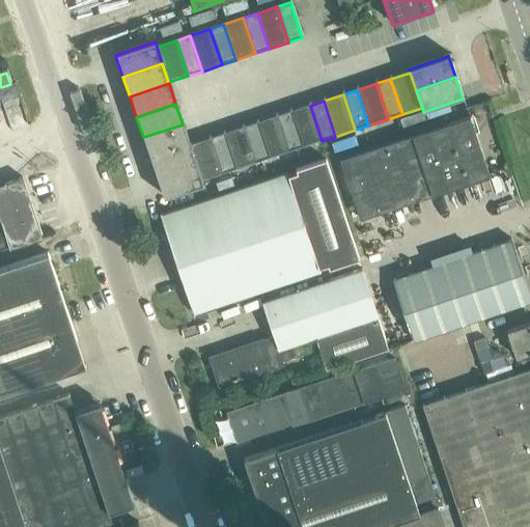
[(310,106),(290,112),(302,148),(322,141),(310,106)]
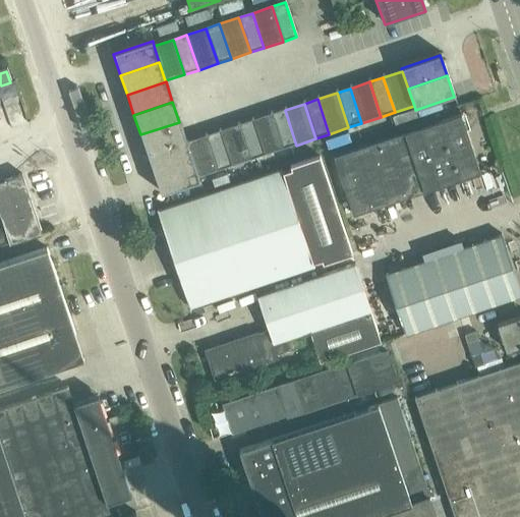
[(285,110),(271,115),(283,150),(296,146),(285,110)]
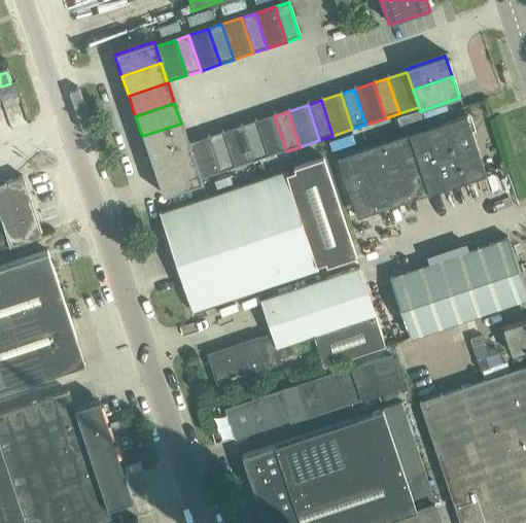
[(274,116),(254,123),(267,158),(286,151),(274,116)]
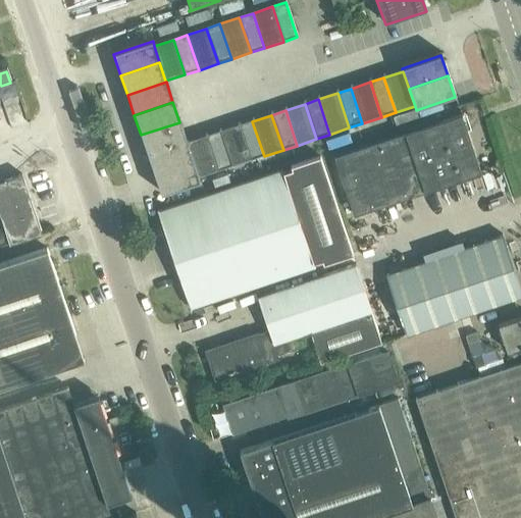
[(408,198),(423,193),(424,194),(429,192),(429,191),(439,187),(439,189),(481,174),(480,173),(478,174),(460,118),(462,117),(462,116),(420,131),(420,132),(406,136),(406,135),(334,159),(354,217),(373,211),(372,209),(387,204),(388,206),(391,205),(391,204),(406,198),(406,200),(409,199),(408,198)]
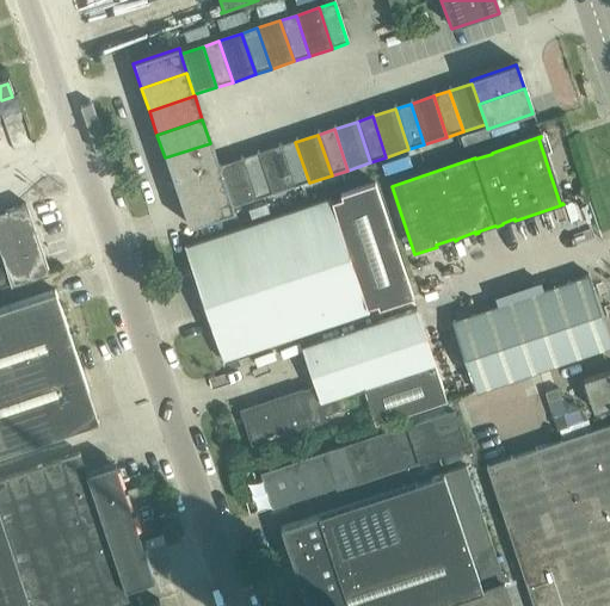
[(295,142),(279,148),(294,189),(309,183),(295,142)]
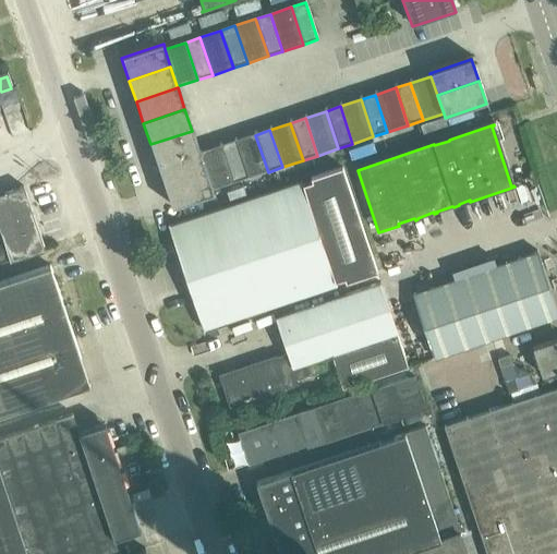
[(198,152),(192,131),(150,144),(157,166),(198,152)]
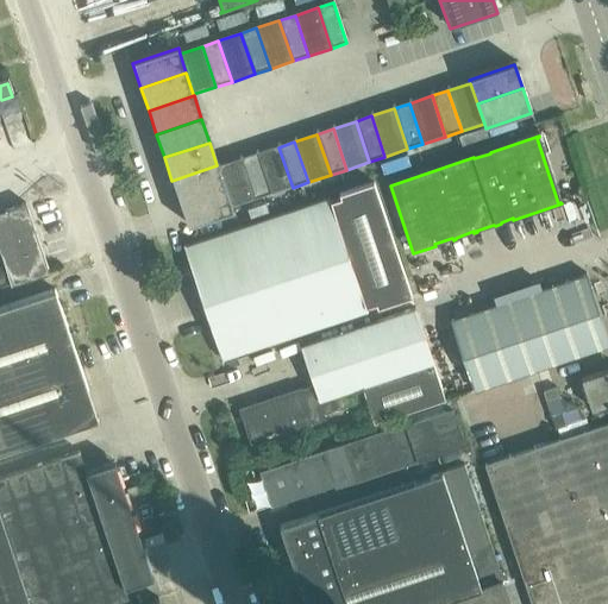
[(279,148),(256,155),(270,195),(293,188),(279,148)]
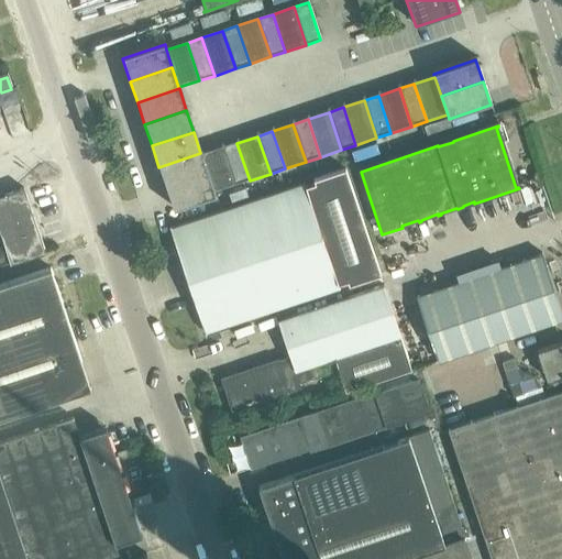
[(237,143),(222,148),(235,186),(250,181),(237,143)]
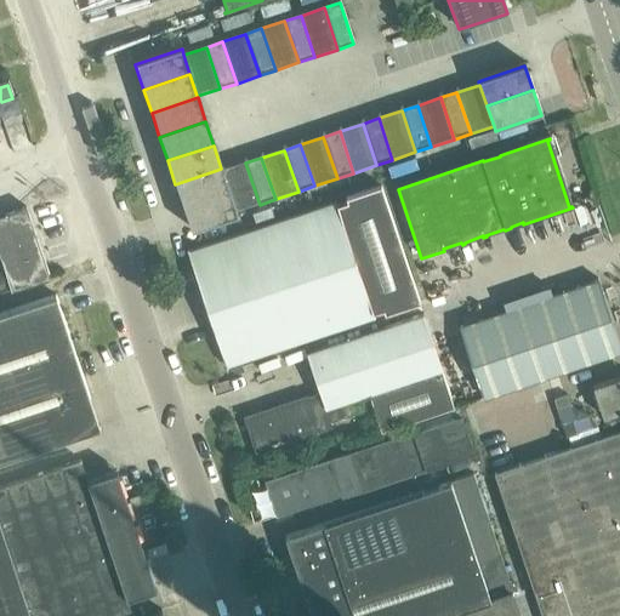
[(245,163),(222,171),(229,193),(237,212),(260,205),(245,163)]
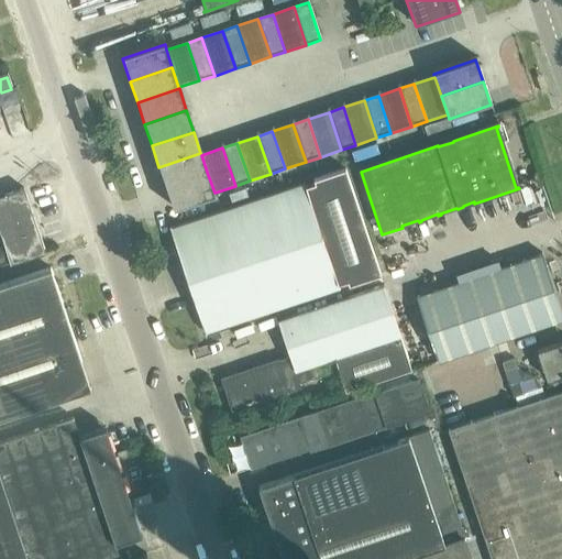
[(208,175),(201,155),(200,153),(158,167),(166,188),(208,175)]
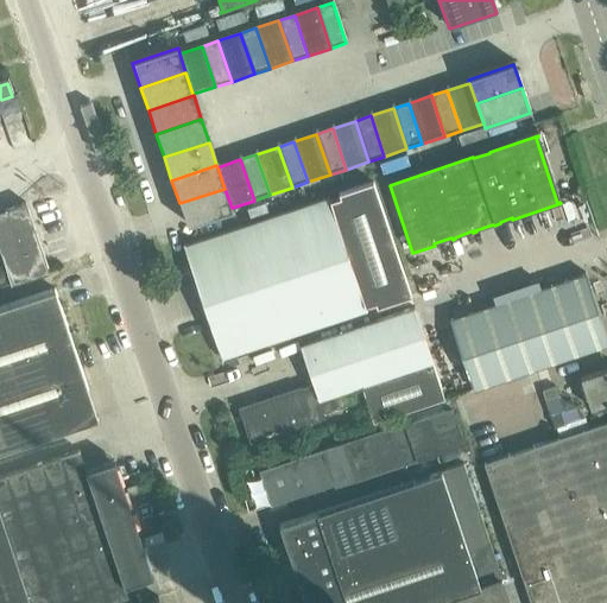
[(339,196),(340,201),(329,204),(328,201),(185,248),(185,246),(184,247),(222,362),(225,362),(225,361),(366,312),(365,309),(374,306),(377,310),(411,299),(373,185),(339,196)]
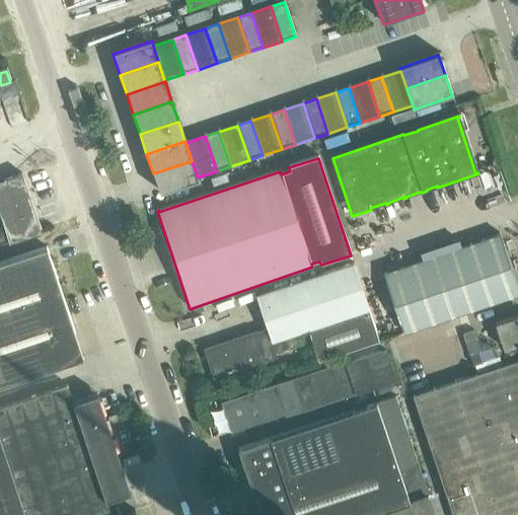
[(199,181),(198,177),(192,161),(153,173),(160,195),(199,181)]
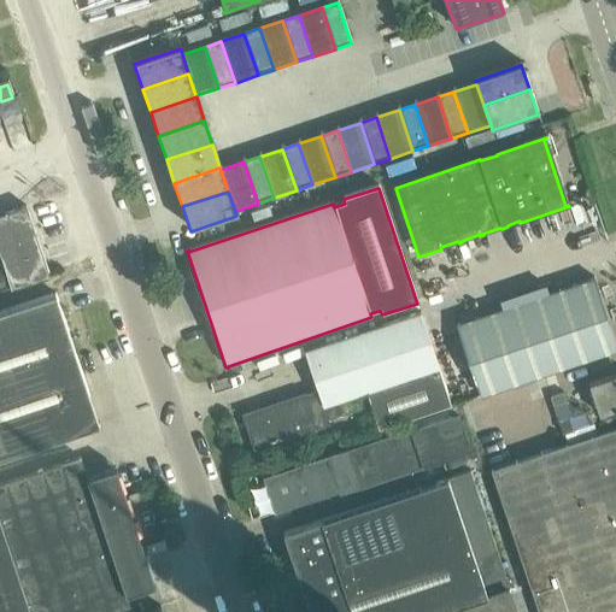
[(0,259),(11,292),(50,278),(25,209),(0,217),(0,259)]
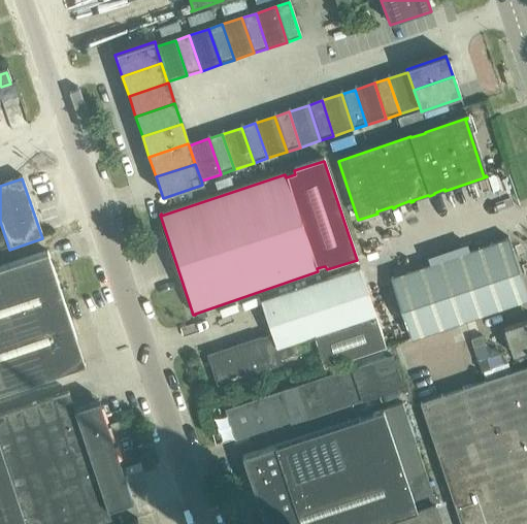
[(391,280),(412,340),(526,301),(526,296),(508,240),(391,280)]
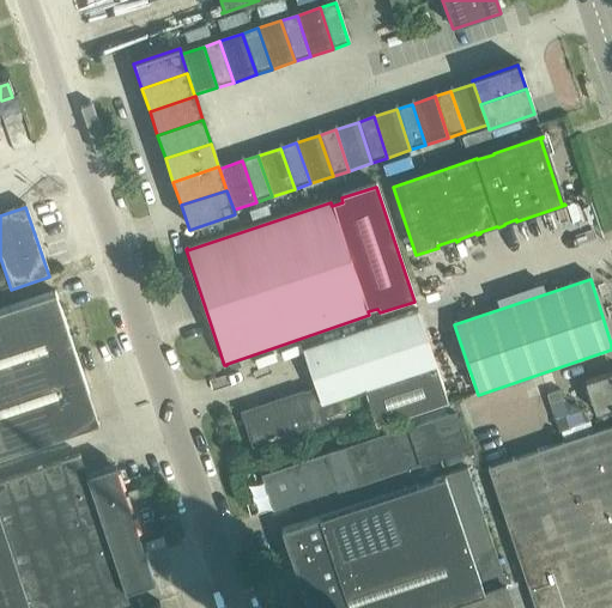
[(55,295),(0,312),(0,457),(98,425),(55,295)]
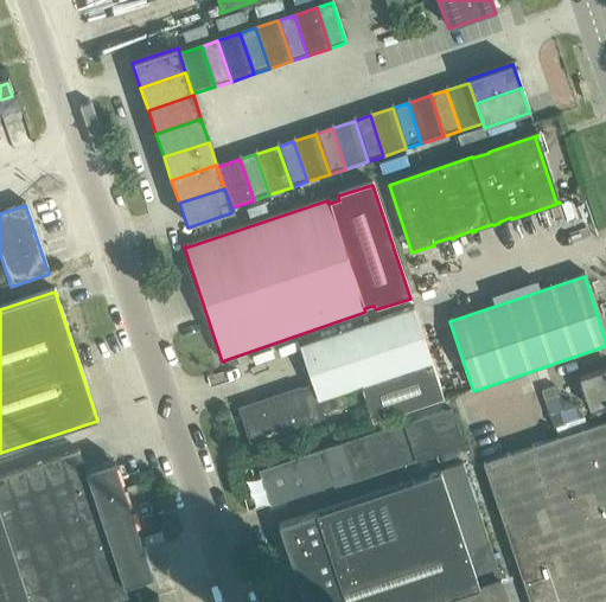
[(338,395),(356,389),(425,366),(431,364),(413,311),(394,316),(394,314),(393,314),(393,316),(376,322),(375,320),(374,320),(375,322),(358,328),(357,326),(355,326),(356,330),(339,334),(338,332),(337,333),(338,335),(320,341),(319,339),(318,339),(319,341),(300,347),(313,386),(298,392),(298,391),(238,410),(249,442),(297,427),(297,429),(327,420),(325,414),(332,411),(332,412),(343,409),(338,395)]
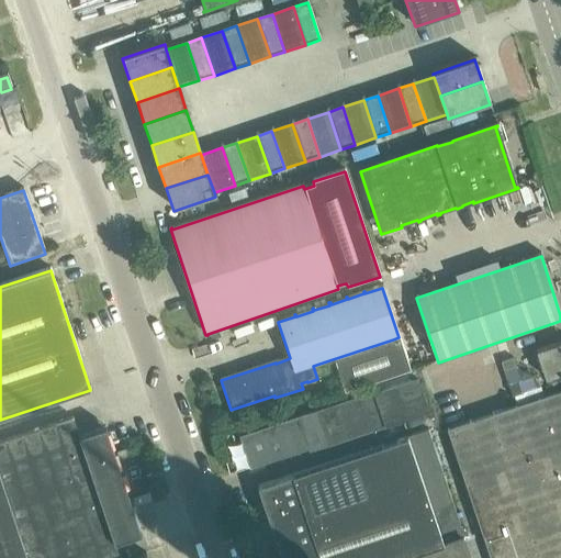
[(311,408),(313,415),(410,382),(396,345),(395,346),(393,339),(329,360),(343,397),(311,408)]
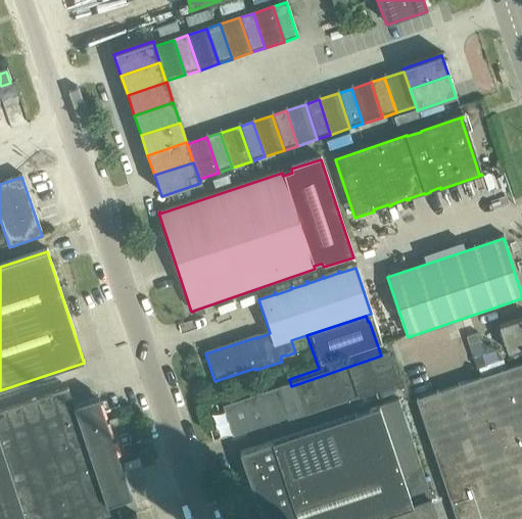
[(521,320),(500,328),(500,329),(501,329),(508,352),(508,354),(509,354),(514,368),(521,365),(521,348),(521,349),(521,348),(521,320)]
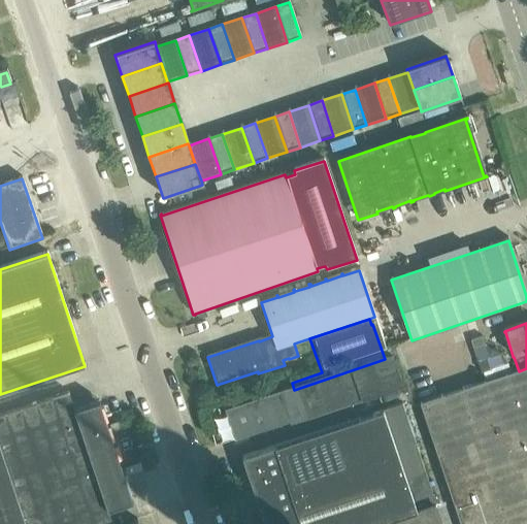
[(470,342),(473,352),(485,348),(482,338),(470,342)]
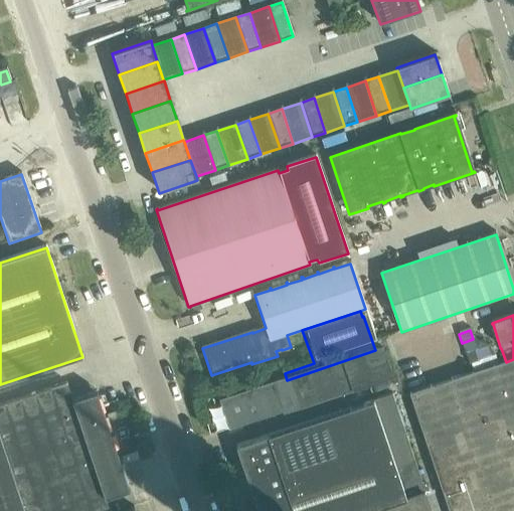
[(431,387),(409,395),(448,510),(513,510),(513,359),(506,362),(500,365),(496,354),(489,346),(473,339),(462,343),(472,374),(451,381),(452,383),(432,389),(431,387)]
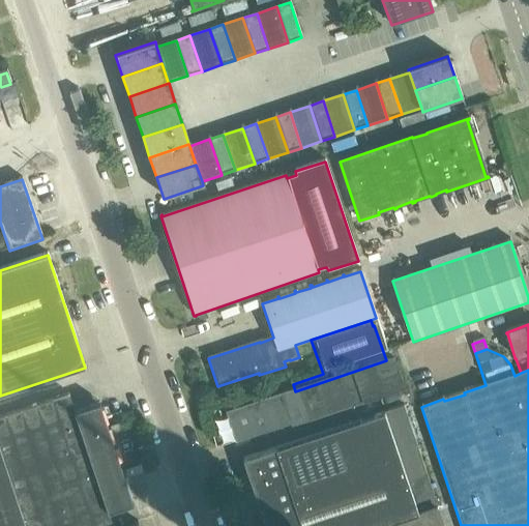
[(386,360),(295,391),(226,414),(227,415),(228,415),(236,442),(291,425),(292,427),(404,389),(393,358),(386,360)]
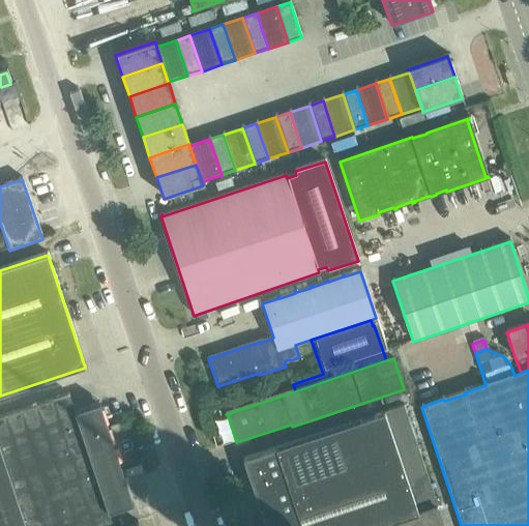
[(112,525),(108,512),(130,503),(98,407),(75,414),(68,396),(0,418),(0,525),(112,525)]
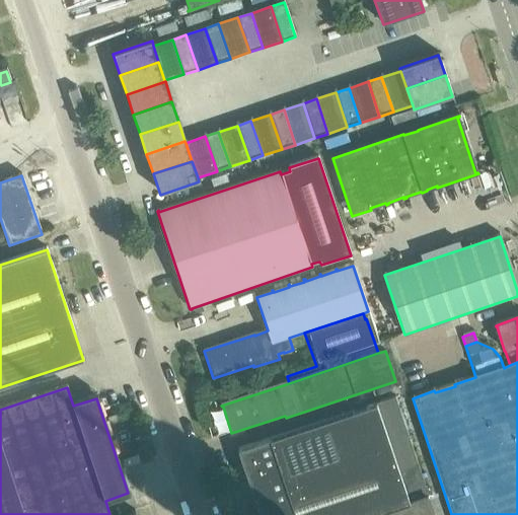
[(246,513),(246,514),(434,514),(395,398),(238,451),(243,466),(244,465),(259,509),(246,513)]
